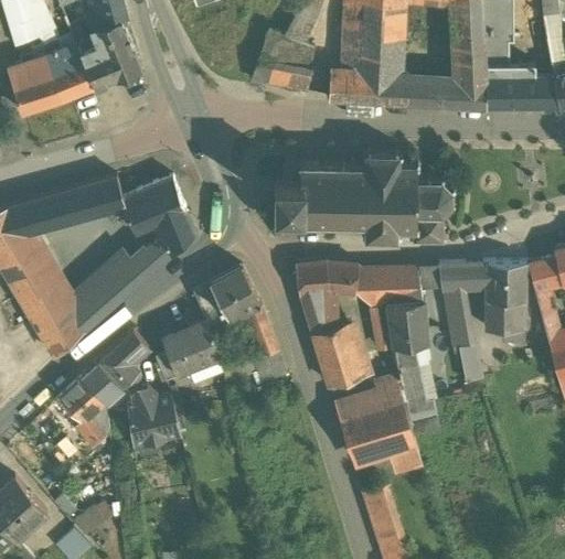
[(60,42),(42,6),(19,13),(13,0),(8,0),(1,2),(16,51),(39,42),(43,51),(60,42)]
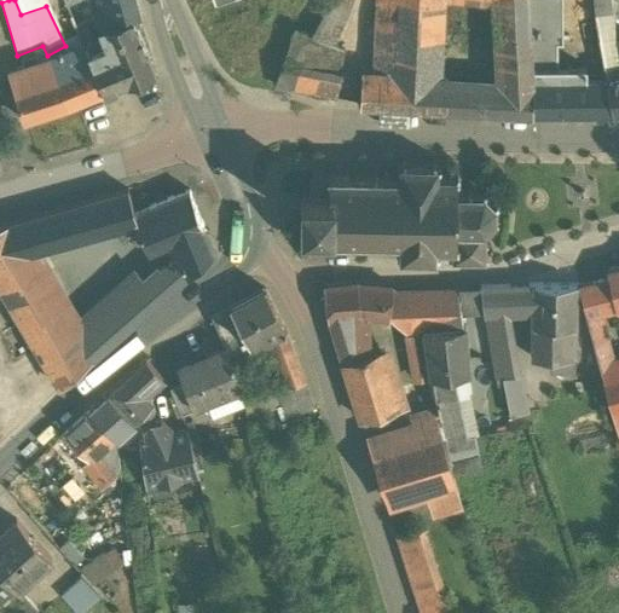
[(15,0),(21,15),(46,6),(42,0),(15,0)]
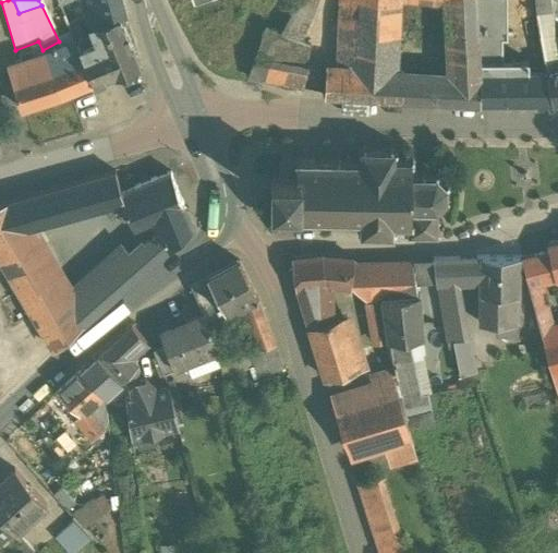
[(100,1),(99,0),(74,0),(75,3),(81,15),(85,14),(96,11),(94,2),(100,1)]
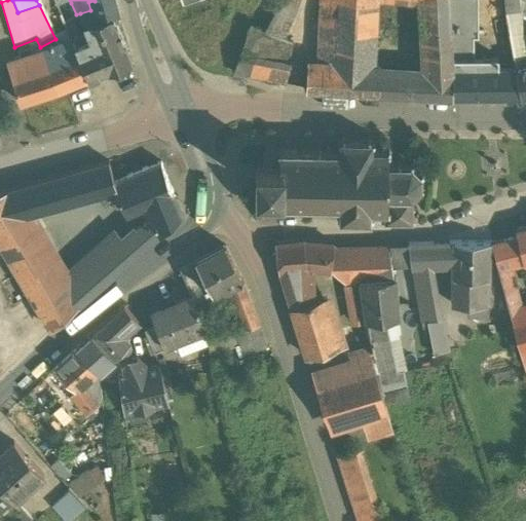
[(114,0),(94,0),(95,1),(88,2),(90,10),(80,13),(84,28),(117,19),(119,17),(114,0)]
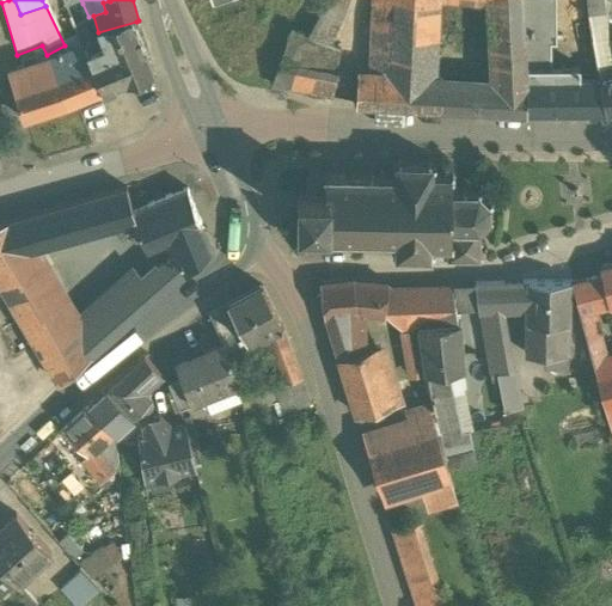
[(330,0),(310,42),(311,42),(334,51),(352,0),(330,0)]
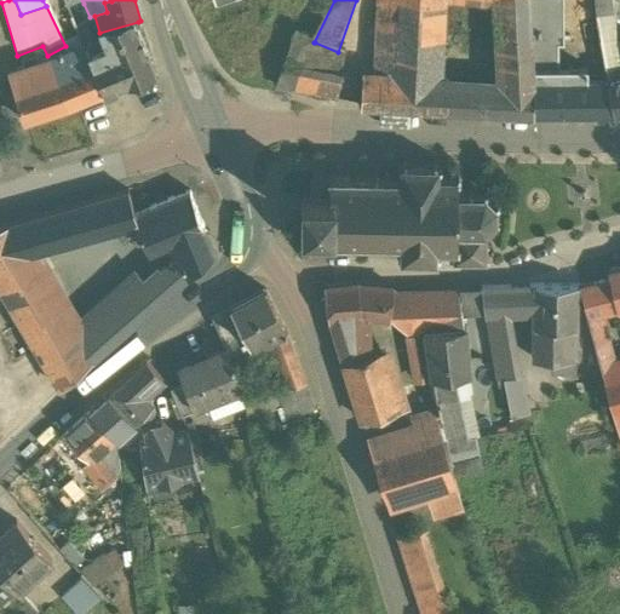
[(399,0),(380,0),(380,84),(395,85),(399,0)]
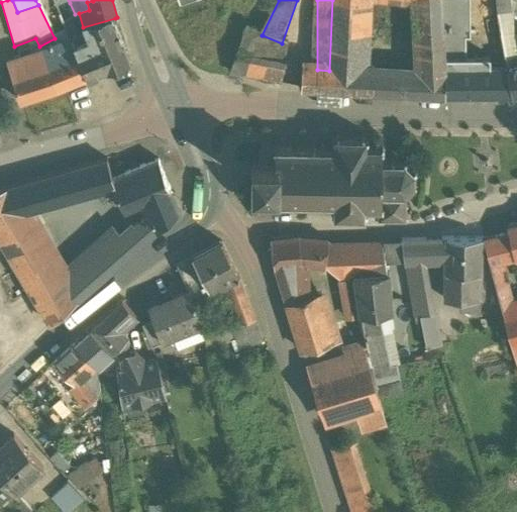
[(366,0),(332,0),(329,71),(362,73),(366,0)]
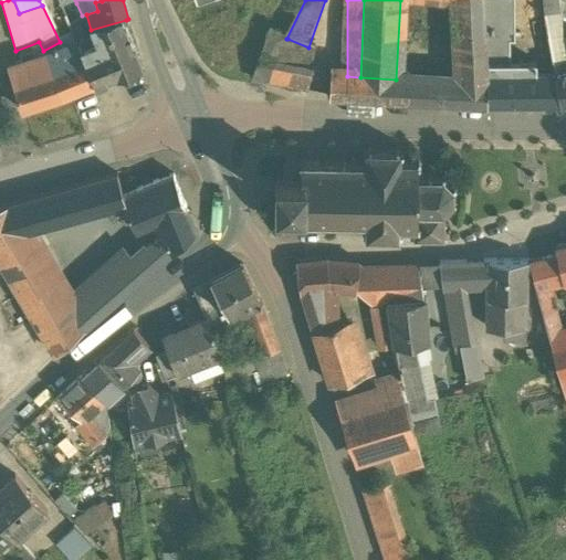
[(483,0),(475,0),(456,0),(460,83),(486,85),(486,69),(486,48),(483,0)]
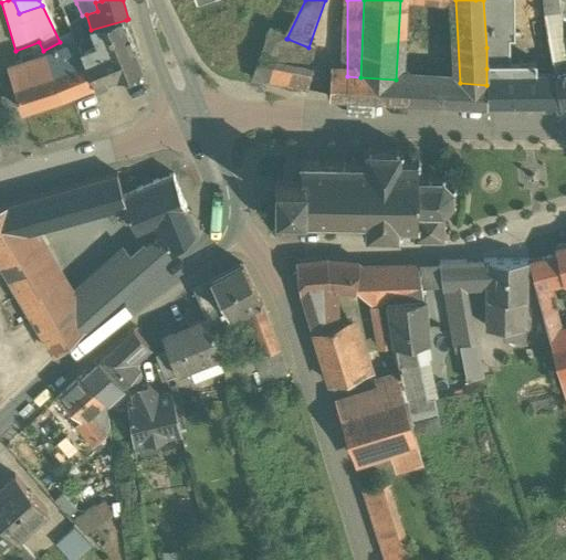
[(510,46),(515,46),(513,0),(482,0),(483,0),(486,48),(510,46)]
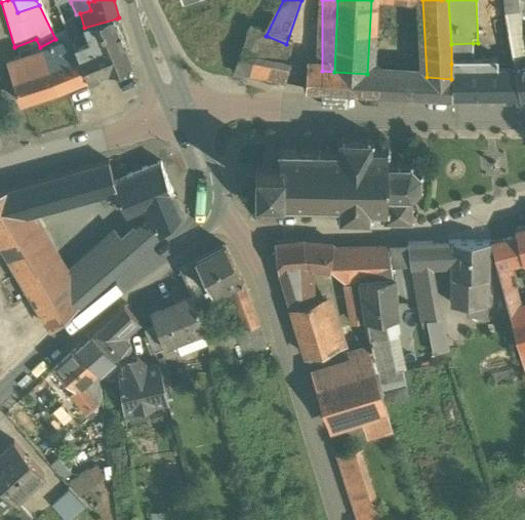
[(72,25),(64,5),(56,7),(65,27),(72,25)]
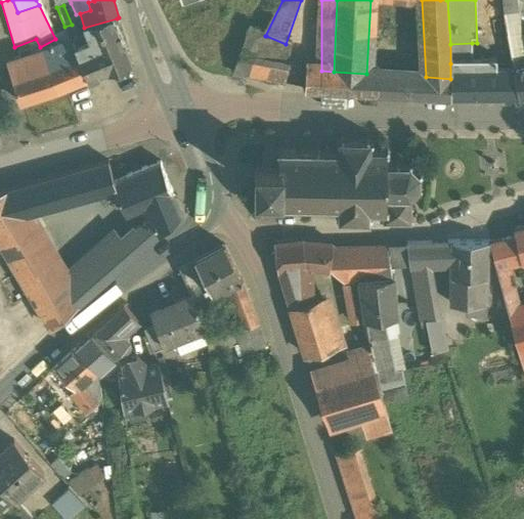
[(84,28),(88,37),(73,44),(89,83),(120,71),(132,66),(117,18),(84,28)]
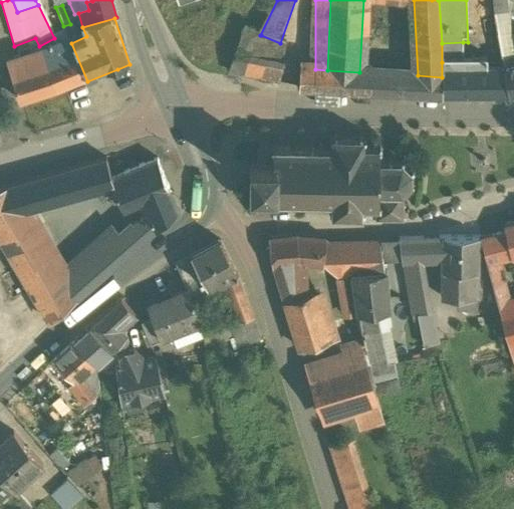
[(280,43),(261,35),(260,35),(246,28),(235,60),(247,62),(243,79),(278,86),(286,46),(280,43)]
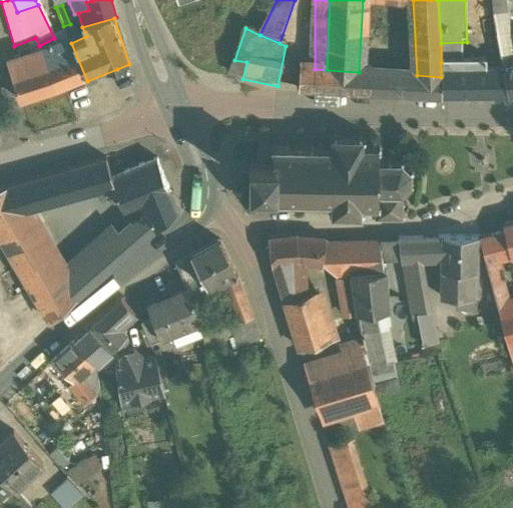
[(54,38),(39,46),(42,53),(58,46),(54,38)]
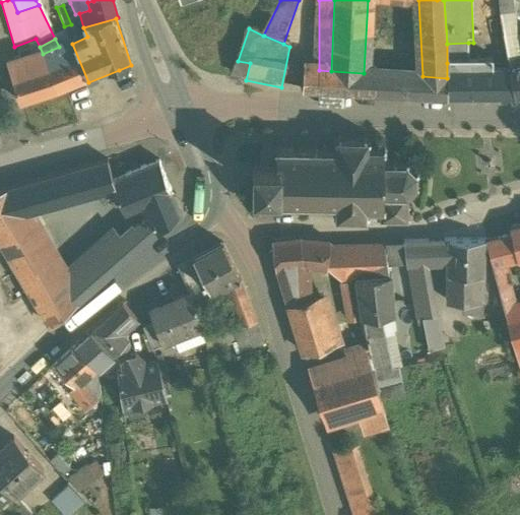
[(59,47),(43,54),(56,97),(88,83),(88,82),(72,44),(71,42),(59,47)]
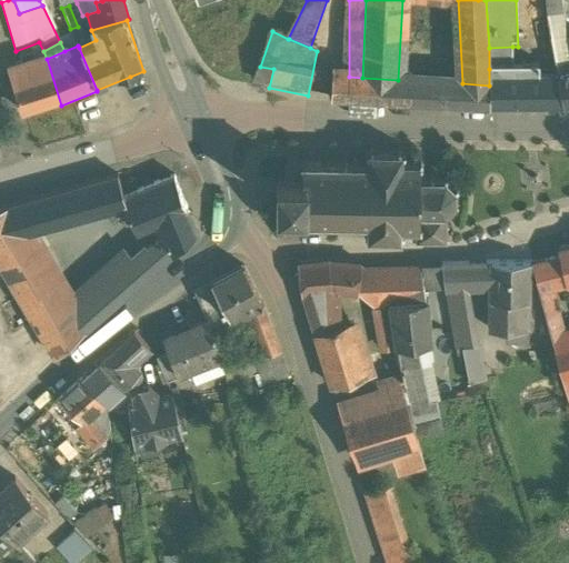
[(512,47),(489,48),(489,69),(512,68),(512,47)]
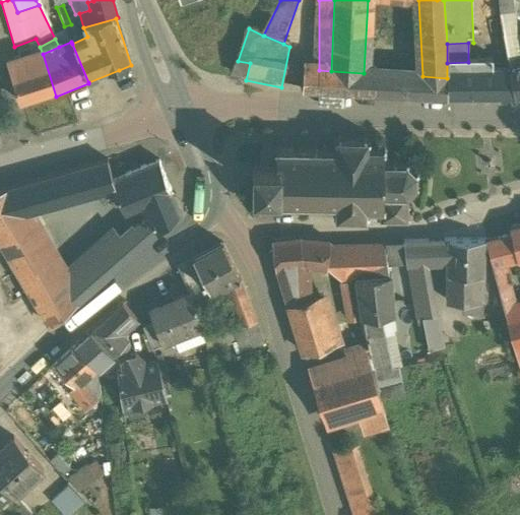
[(43,54),(7,64),(20,108),(56,97),(43,54)]
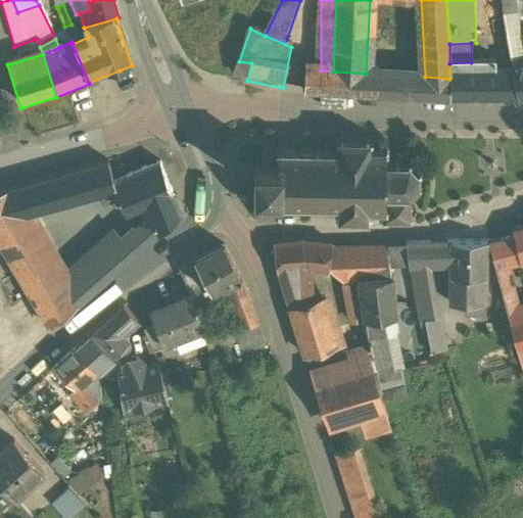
[(251,63),(239,61),(233,79),(247,81),(251,63)]
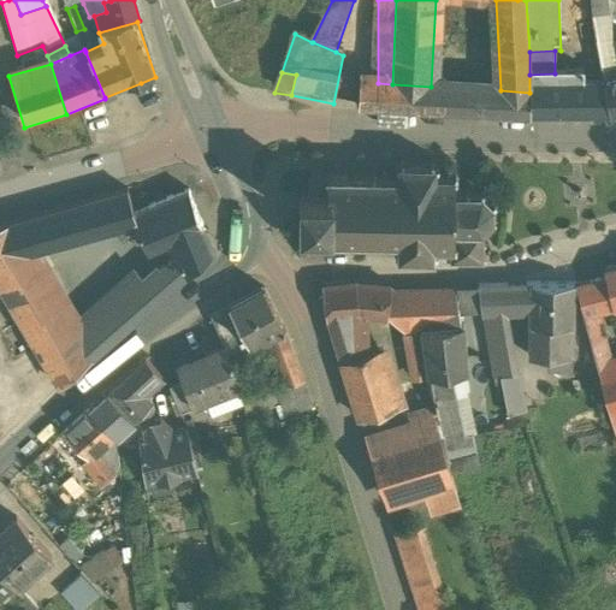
[(555,73),(529,75),(529,93),(529,119),(584,119),(584,84),(584,75),(555,73)]
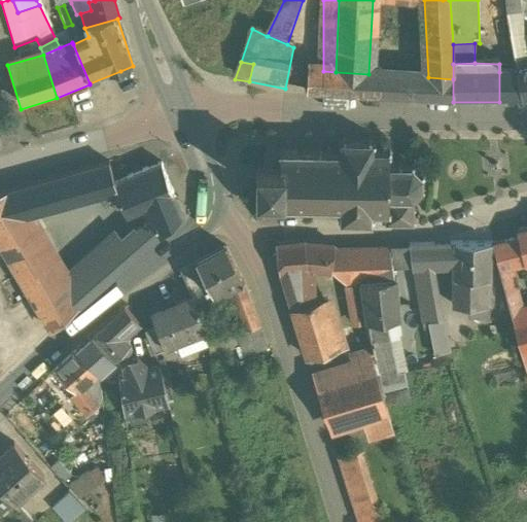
[(323,71),(308,70),(307,94),(381,98),(383,75),(369,74),(336,72),(323,71)]
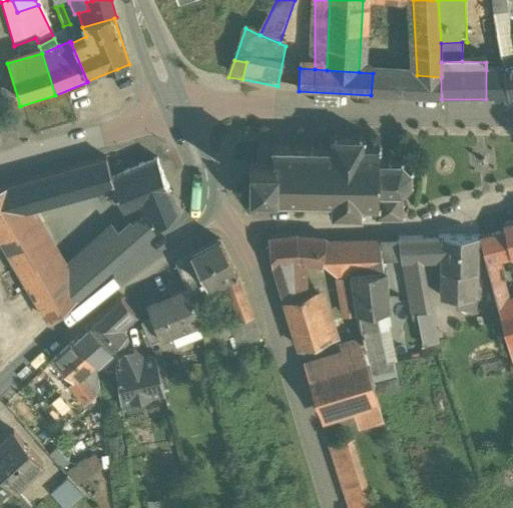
[(501,70),(486,70),(486,99),(507,99),(503,79),(501,70)]
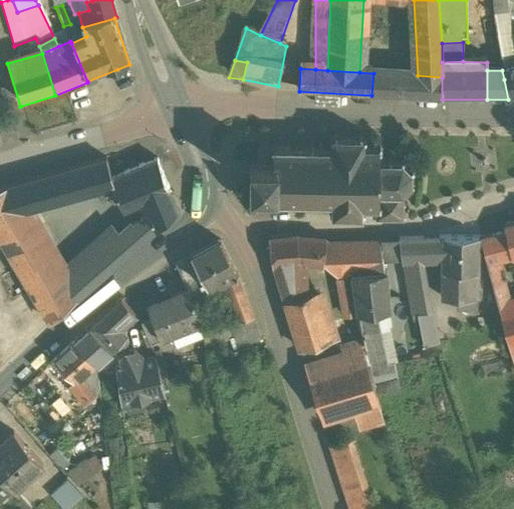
[(418,75),(373,73),(371,95),(442,99),(442,77),(418,75)]
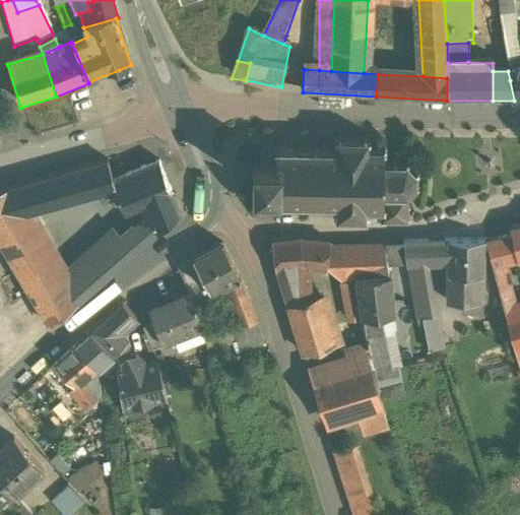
[(519,78),(510,80),(514,101),(519,100),(519,78)]
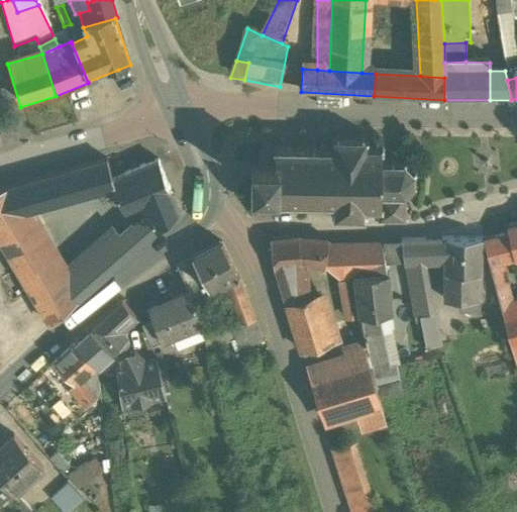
[(380,151),(365,151),(366,146),(369,146),(369,143),(366,143),(366,142),(365,142),(365,138),(362,138),(362,142),(340,142),(340,138),(336,138),(336,142),(332,142),(332,146),(335,146),(335,155),(316,154),(316,150),(313,150),(313,154),(293,154),(293,149),(277,149),(277,154),(262,154),(262,167),(253,167),(253,172),(252,189),(253,189),(253,194),(257,194),(257,197),(263,201),(268,201),(274,197),(275,197),(275,207),(276,207),(276,211),(291,211),(291,208),(312,208),(312,211),(315,212),(315,208),(334,208),(334,216),(331,216),(331,219),(334,220),(335,220),(335,224),(338,224),(338,220),(360,221),(360,224),(360,225),(373,225),(373,224),(379,225),(379,226),(380,226),(381,225),(391,225),(391,226),(393,226),(393,225),(403,225),(403,226),(405,226),(405,225),(406,225),(407,225),(407,223),(406,222),(406,212),(407,212),(407,210),(406,210),(406,201),(407,200),(406,197),(413,190),(416,192),(417,189),(414,187),(414,179),(417,177),(416,174),(412,176),(405,168),(406,165),(403,164),(402,167),(393,167),(394,163),(390,163),(390,167),(382,166),(382,155),(385,152),(383,149),(380,151)]
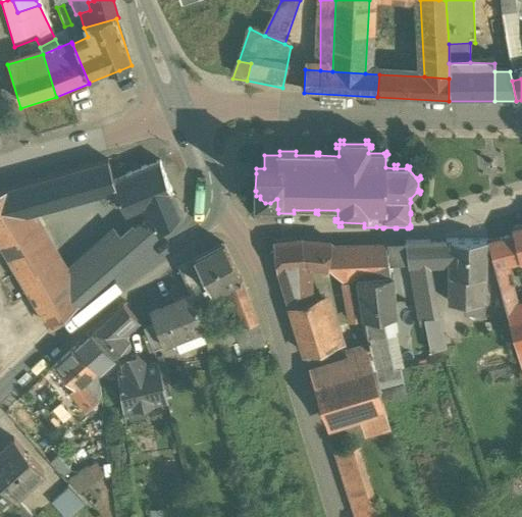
[(108,166),(8,193),(23,220),(115,195),(117,195),(114,185),(108,166)]
